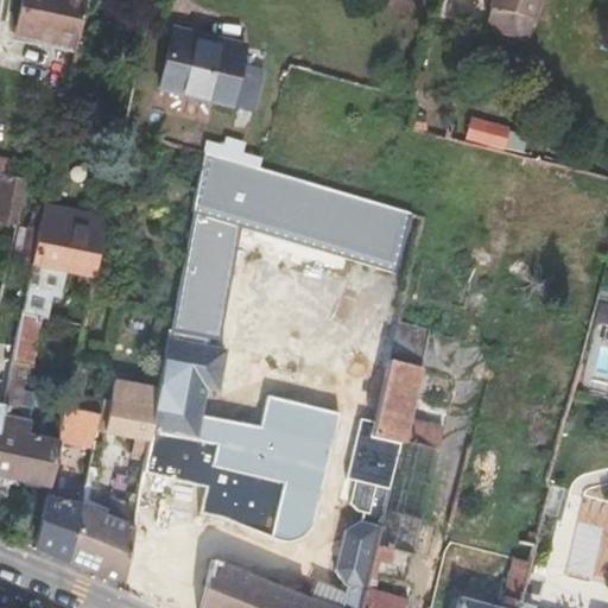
[(21,0),(14,35),(75,48),(86,0),(21,0)]
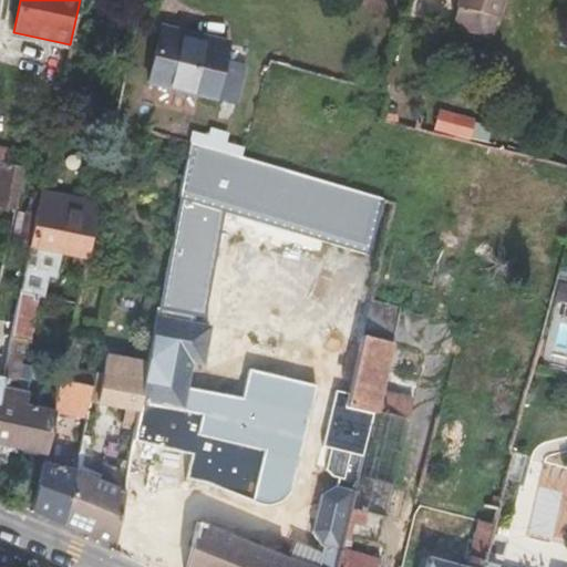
[(460,0),(453,26),(491,37),(501,0),(460,0)]
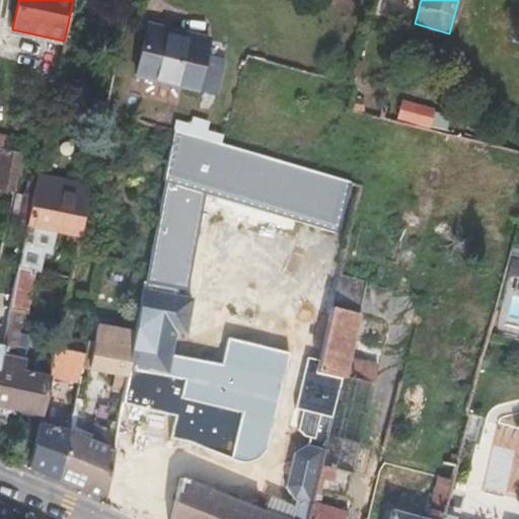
[(202,60),(206,40),(147,25),(135,75),(214,93),(220,66),(202,60)]
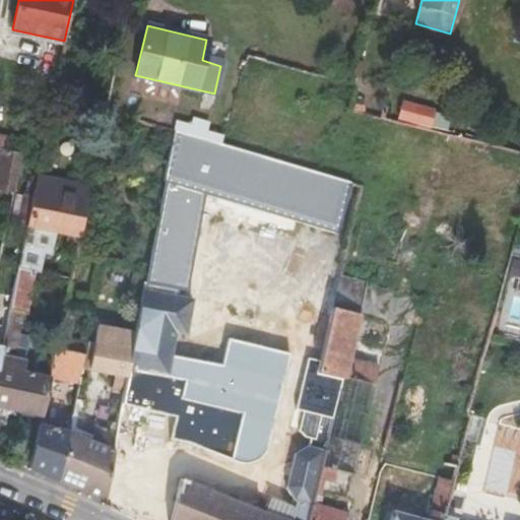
[(418,111),(389,104),(385,119),(415,125),(418,111)]
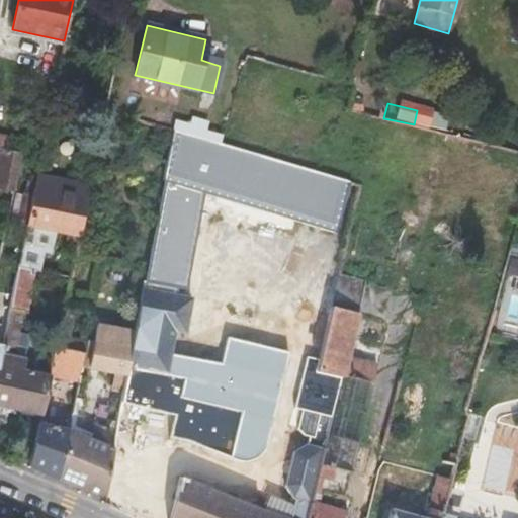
[(207,121),(191,115),(189,125),(187,134),(203,138),(205,131),(207,121)]
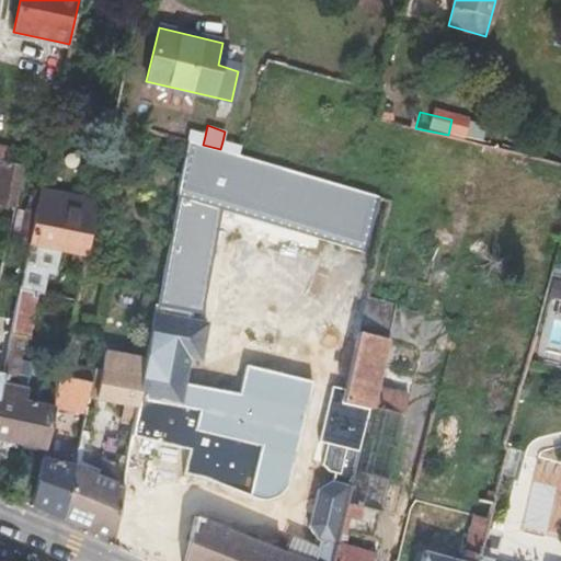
[(205,136),(189,132),(186,140),(203,145),(205,136)]
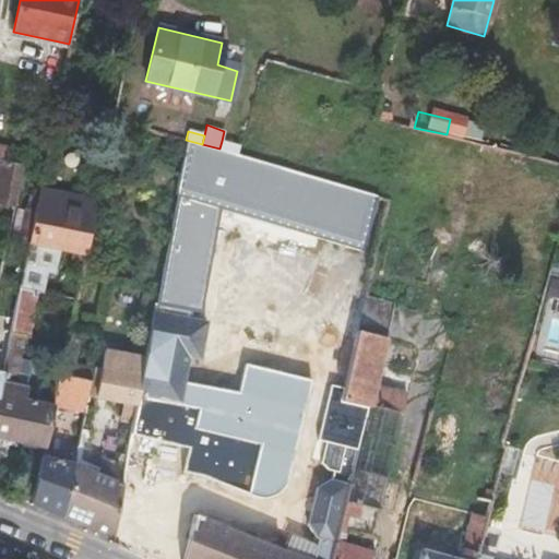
[(214,206),(361,249),(378,194),(237,154),(219,149),(202,144),(186,140),(176,195),(214,206)]
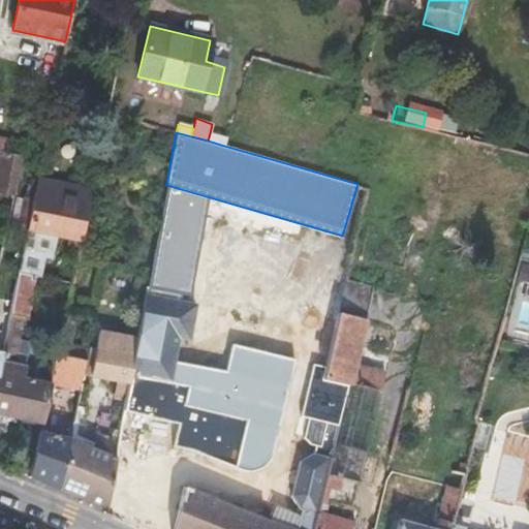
[(224,146),(226,137),(210,133),(208,141),(224,146)]
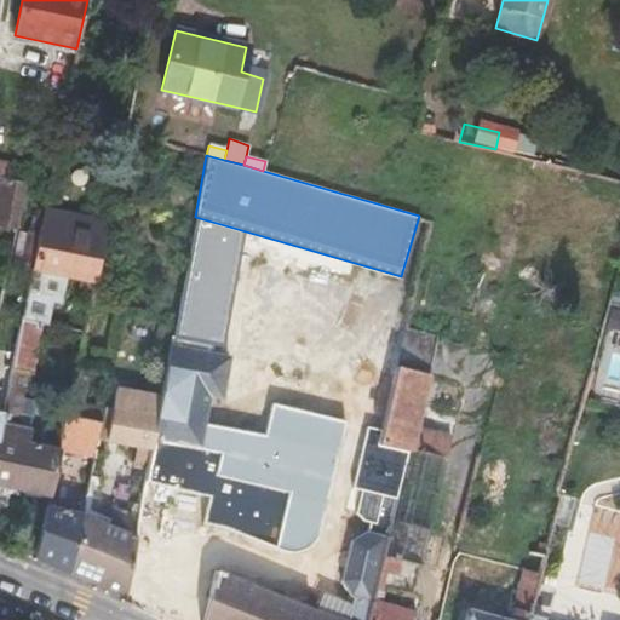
[(0,222),(17,225),(26,182),(3,177),(0,188),(0,222)]
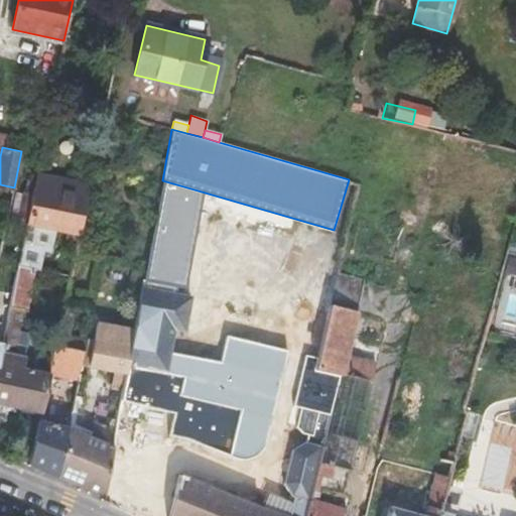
[(89,188),(35,177),(33,189),(87,201),(89,188)]
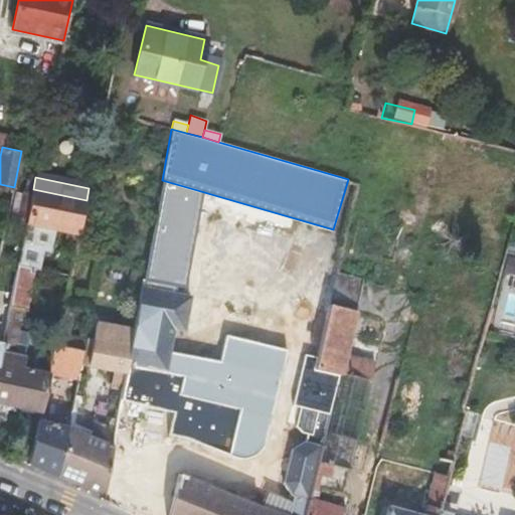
[(176,295),(197,190),(162,180),(142,287),(176,295)]
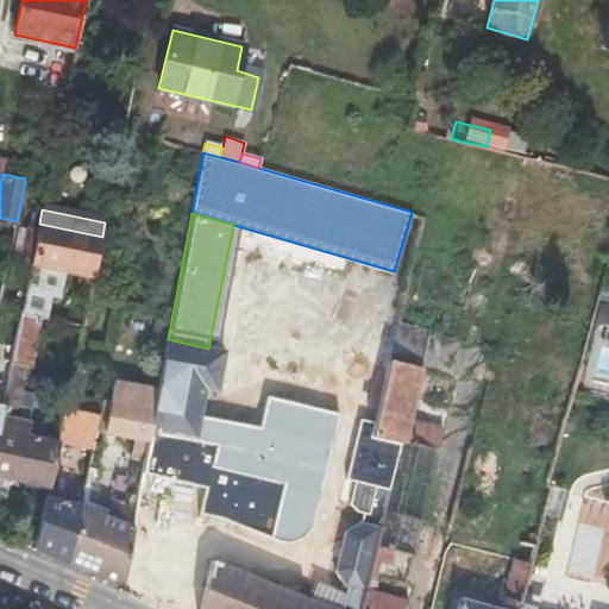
[(94,276),(102,237),(39,224),(20,316),(39,319),(44,320),(49,294),(57,296),(63,270),(94,276)]
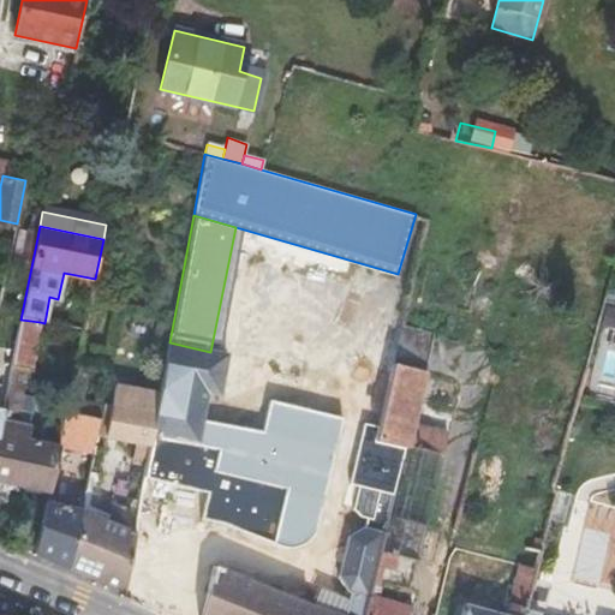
[(28,424),(16,422),(22,393),(27,369),(30,370),(40,322),(21,320),(3,411),(0,422),(0,482),(10,484),(47,493),(58,446),(58,445),(28,440),(31,425),(28,424)]
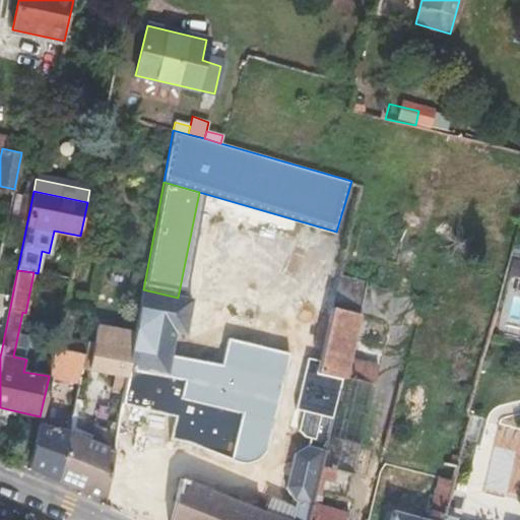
[(378,368),(347,361),(367,284),(338,277),(320,361),(317,373),(342,379),(338,399),(322,467),(352,474),(378,368)]
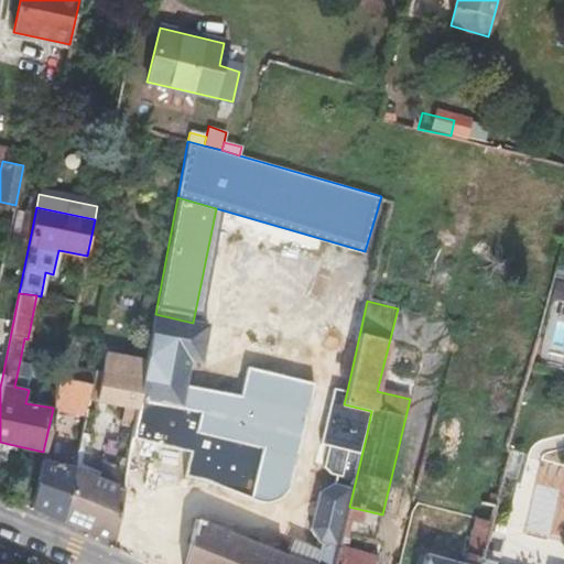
[(183,476),(214,481),(256,499),(273,501),(286,490),(314,384),(248,368),(240,397),(186,386),(191,360),(202,362),(208,326),(193,323),(155,314),(147,364),(136,422),(136,426),(132,437),(175,446),(188,448),(183,476)]
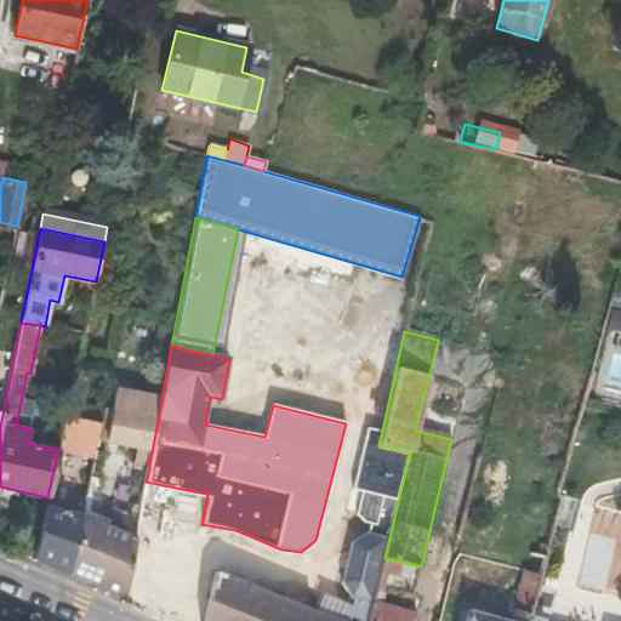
[(138,449),(135,466),(149,469),(149,465),(161,400),(117,392),(107,442),(138,449)]
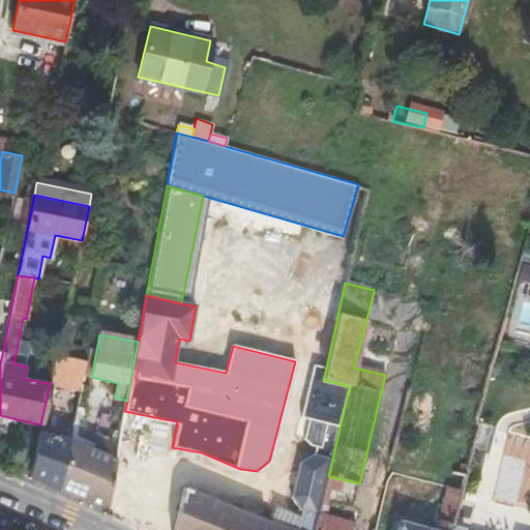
[(24,365),(29,342),(19,339),(13,363),(24,365)]
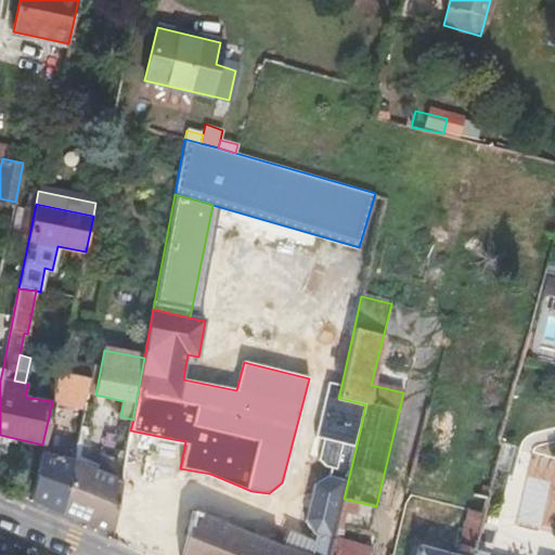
[(89,378),(59,372),(52,401),(52,402),(82,410),(86,392),(89,378)]
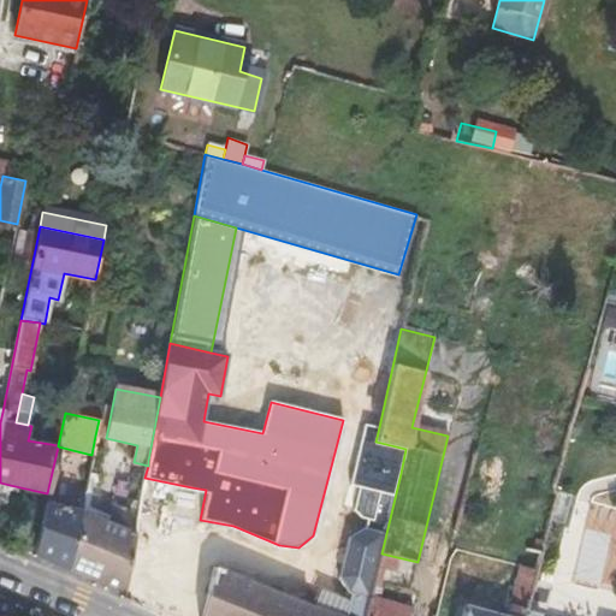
[(223,572),(213,569),(200,615),(366,615),(369,600),(381,554),(401,473),(406,449),(375,442),(379,427),(363,425),(350,485),(359,486),(354,510),(365,521),(363,528),(348,538),(338,578),(347,594),(349,594),(348,600),(344,615),(337,615),(312,609),(254,585),(223,572)]
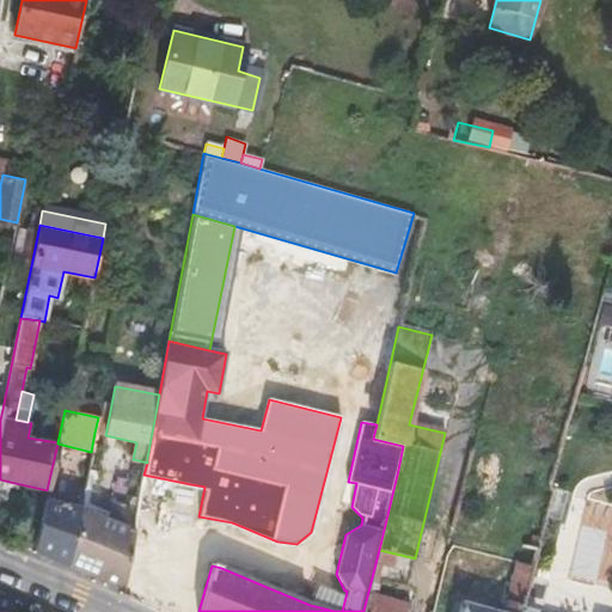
[(116,506),(114,520),(81,506),(69,568),(123,592),(132,543),(134,533),(140,497),(134,497),(133,508),(116,506)]
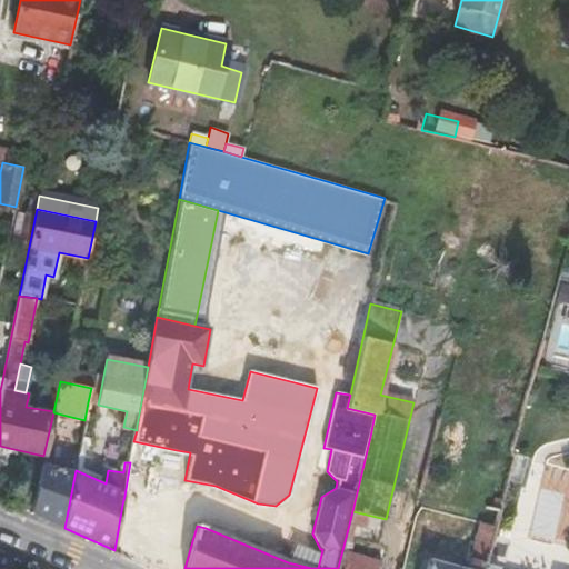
[(42,463),(31,513),(65,528),(76,470),(42,463)]
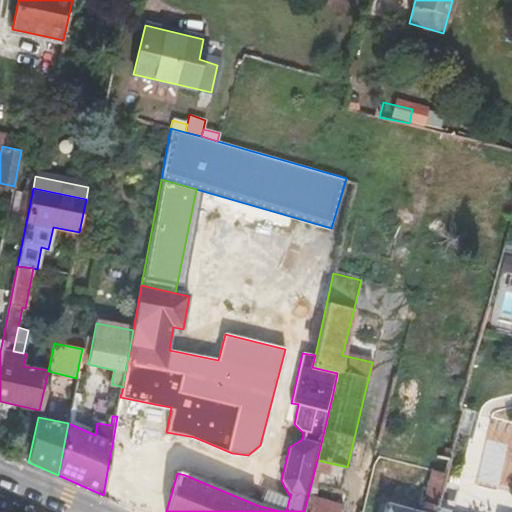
[(383,511),(435,511),(436,508),(449,458),(435,455),(421,511),(410,511),(385,506),(383,511)]
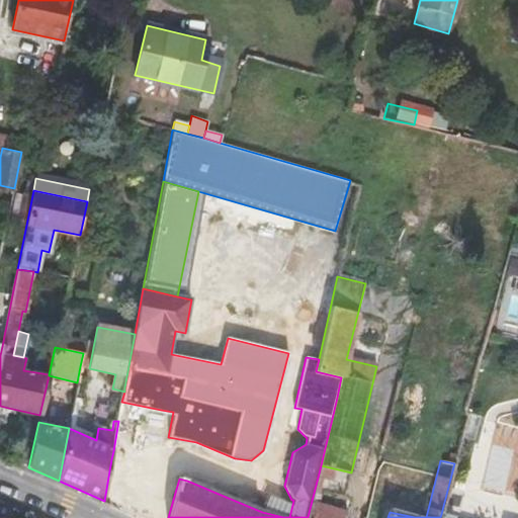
[(289,517),(292,505),(249,487),(218,483),(213,492),(262,512),(283,517),(289,517)]
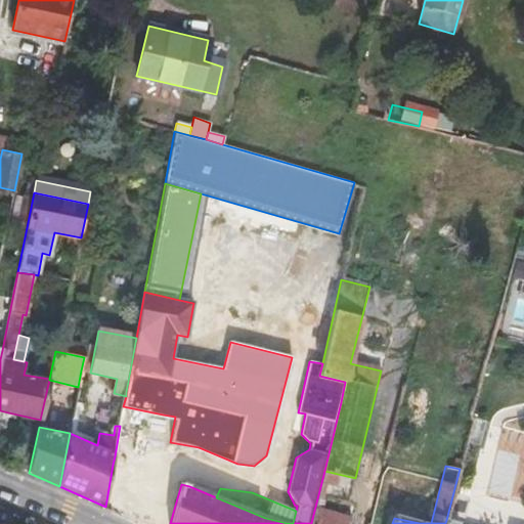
[(348,523),(350,519),(314,511),(311,523),(348,523)]
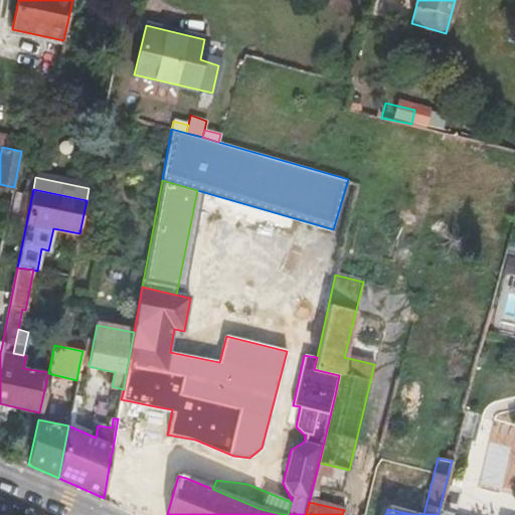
[(452,514),(439,511),(438,514),(514,514),(514,506),(510,506),(507,514),(452,514)]
